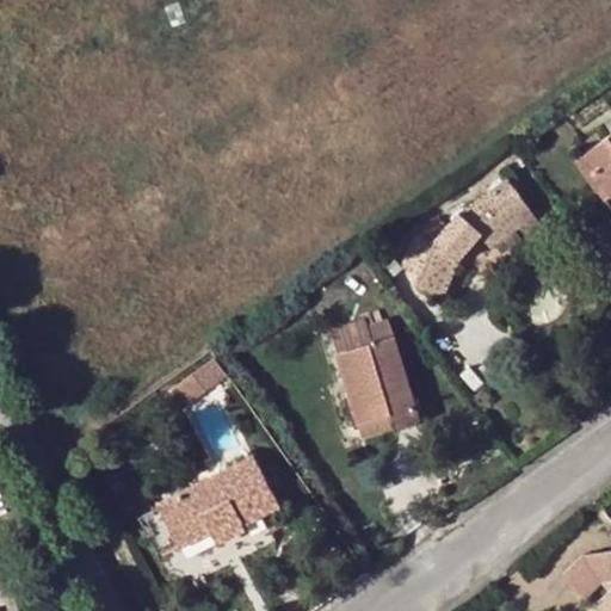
[(604,186),(610,196),(610,133),(574,160),(597,192),(604,186)]
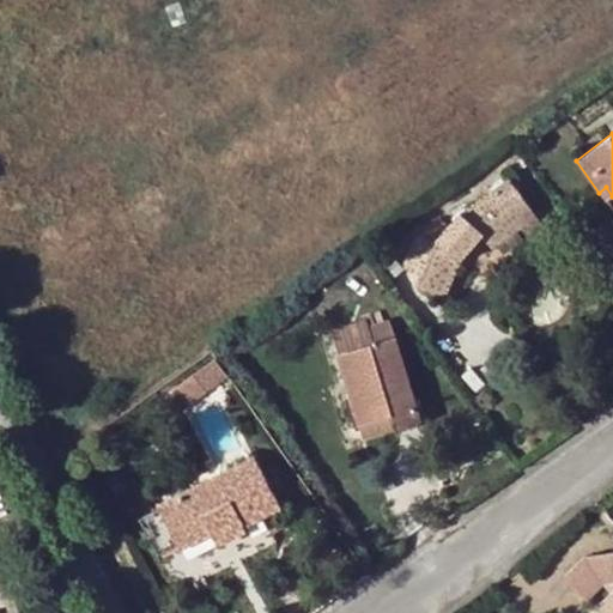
[(417,289),(443,299),(460,262),(474,247),(483,236),(487,242),(492,248),(520,228),(535,217),(509,180),(460,214),(449,225),(439,217),(428,225),(418,236),(404,268),(423,277),(417,289)]
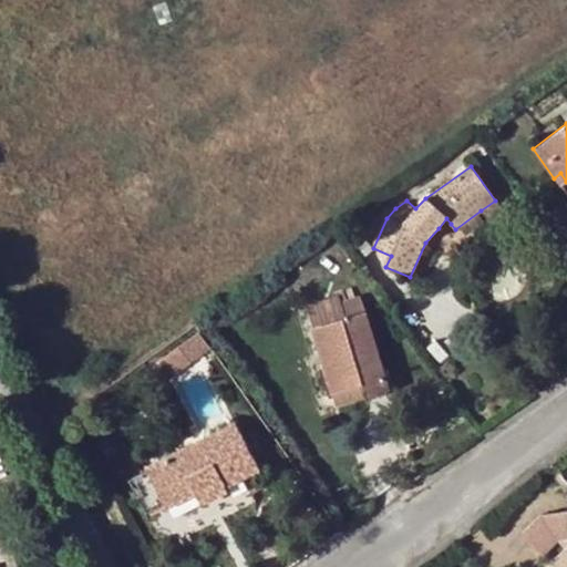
[(487,222),(502,210),(495,200),(481,210),(487,222)]
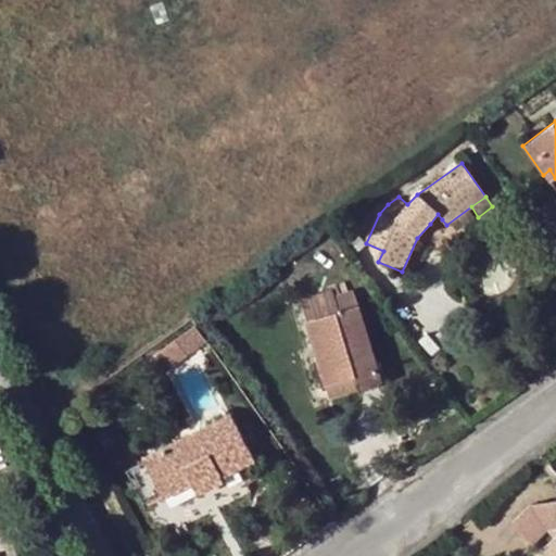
[(438,214),(430,224),(436,228),(442,219),(438,214)]
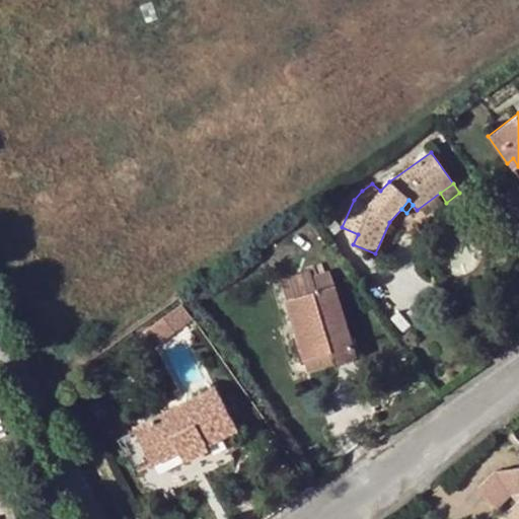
[(325,207),(311,217),(328,240),(342,229),(325,207)]
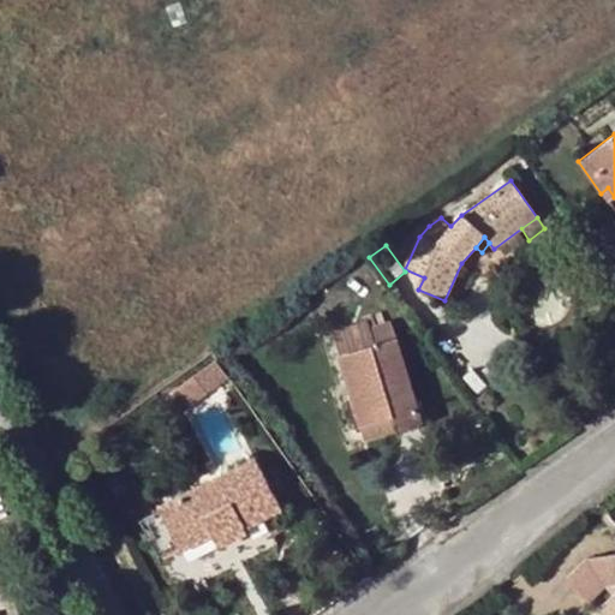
[(368,320),(333,330),(340,354),(375,344),(368,320)]
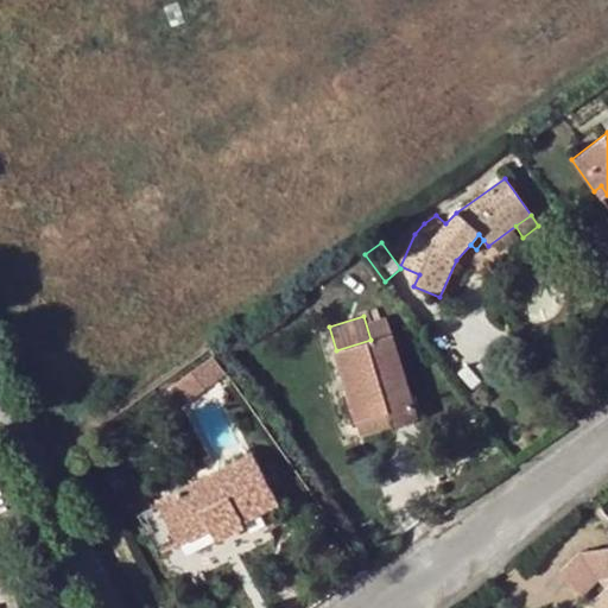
[(371,340),(336,350),(361,435),(417,418),(392,334),(371,340)]
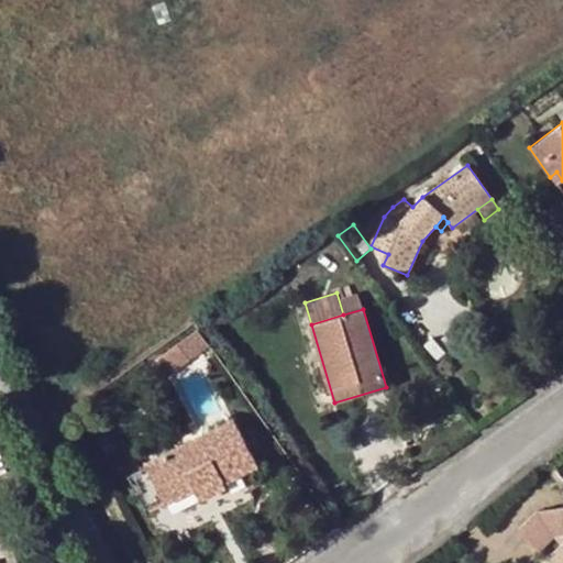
[(190,360),(211,346),(200,330),(180,344),(190,360)]
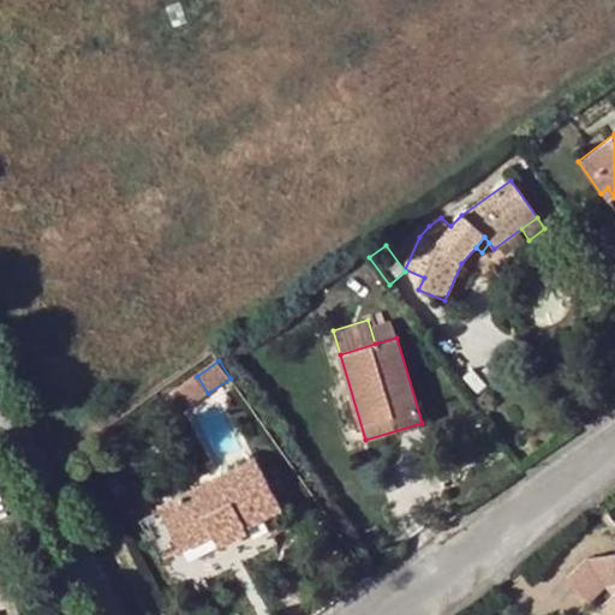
[(157,508),(179,551),(213,535),(240,520),(244,526),(281,508),(256,459),(222,475),(157,508)]
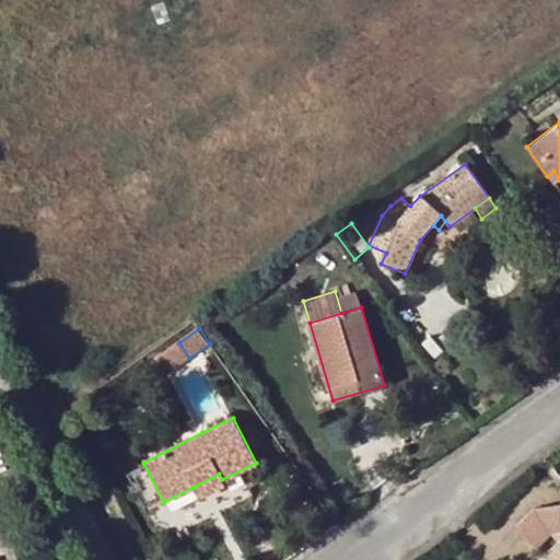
[(219,474),(194,487),(199,499),(224,486),(222,479),(219,474)]
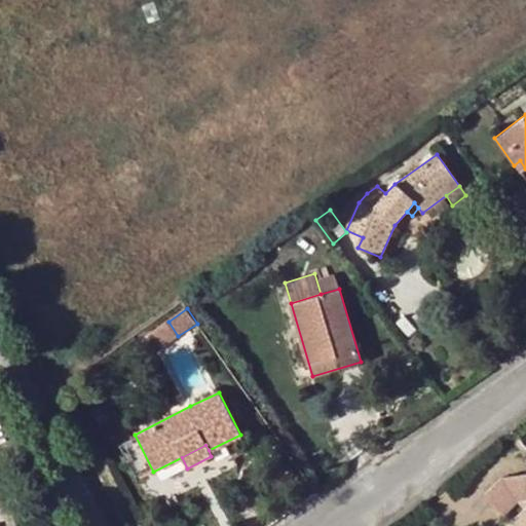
[(484,495),(503,516),(519,501),(523,496),(525,499),(525,474),(502,477),(484,495)]
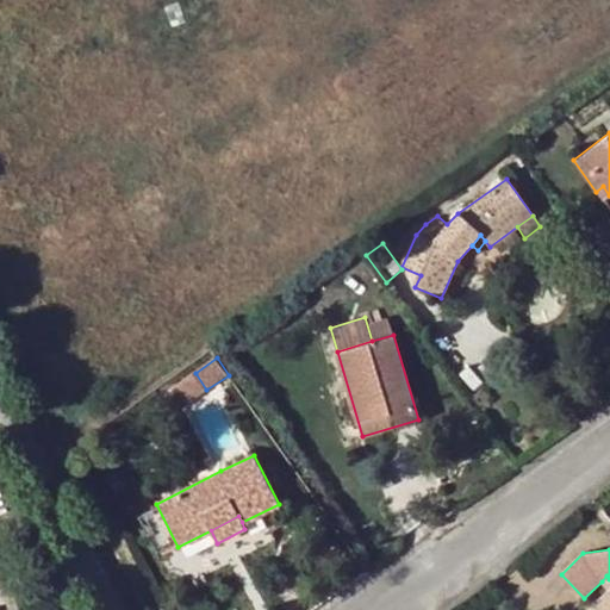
[(609,591),(590,609),(609,609),(609,579),(607,576),(602,582),(609,589),(609,591)]
